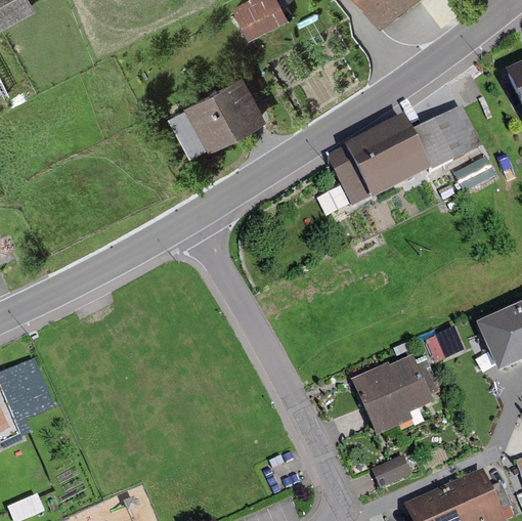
[(0,20),(31,3),(29,0),(0,0),(0,20)]
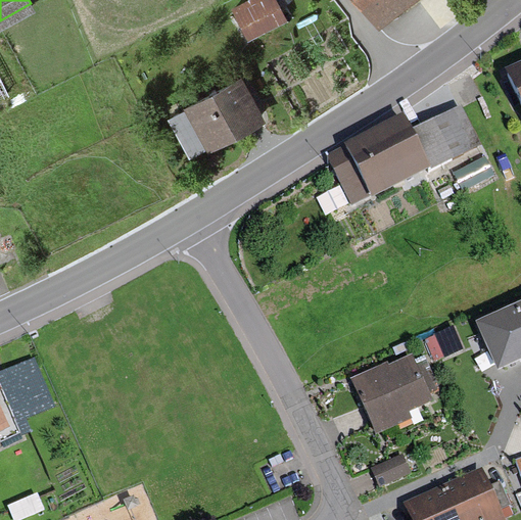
[(286,12),(280,0),(235,0),(231,2),(247,33),(286,12)]
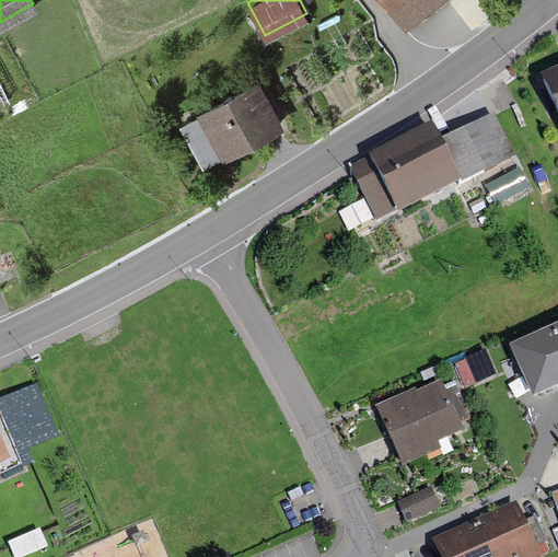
[(383,0),(406,28),(441,0),(383,0)]
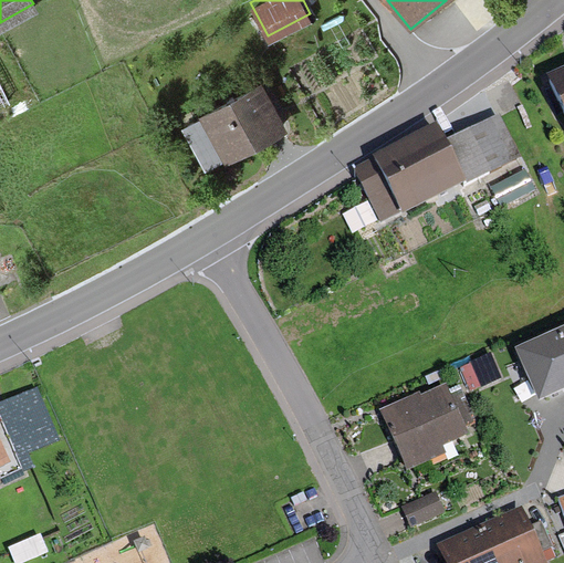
[(563,72),(547,81),(563,115),(563,72)]
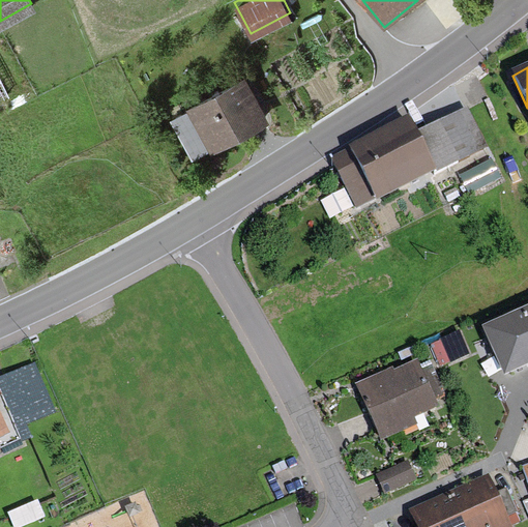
[(257,93),(243,69),(185,101),(187,105),(171,114),(192,152),(208,143),(209,146),(268,114),(257,93)]
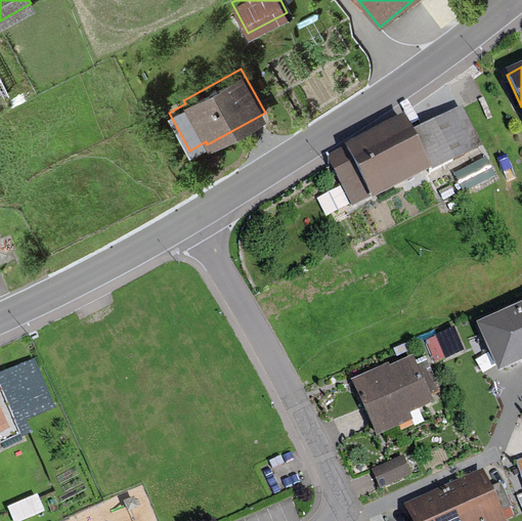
[(460,102),(411,128),(431,166),(432,168),(480,142),(460,102)]
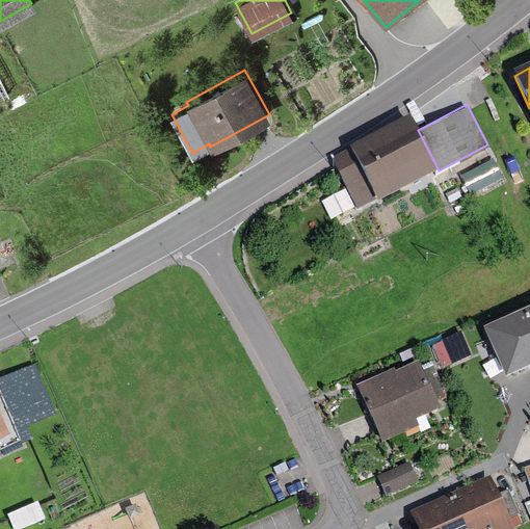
[(349,144),(332,153),(359,206),(374,197),(375,201),(438,168),(418,130),(408,111),(347,141),(349,144)]
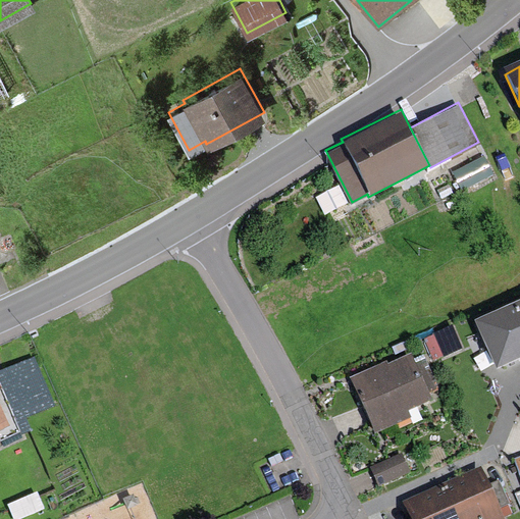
[(452,170),(461,189),(490,174),(481,155),(452,170)]
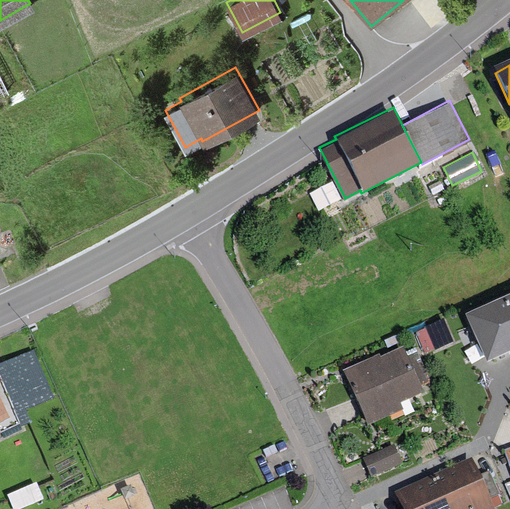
[(509,293),(464,314),(486,361),(509,350),(509,293)]
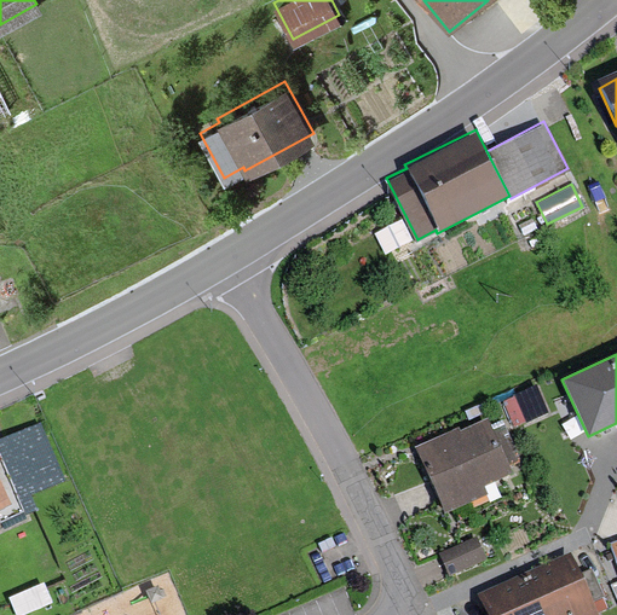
[(534,386),(503,398),(515,424),(546,411),(534,386)]
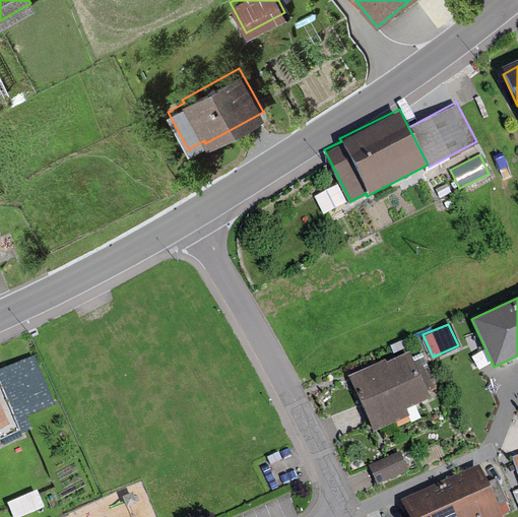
[(383,359),(349,374),(373,429),(407,413),(405,408),(428,399),(407,353),(385,363),(383,359)]
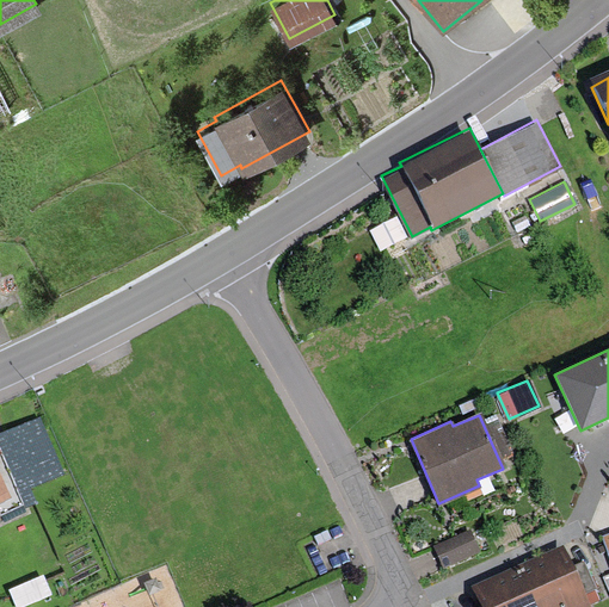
[(31,417),(0,429),(0,476),(4,482),(11,478),(14,485),(65,464),(48,425),(36,429),(31,417)]
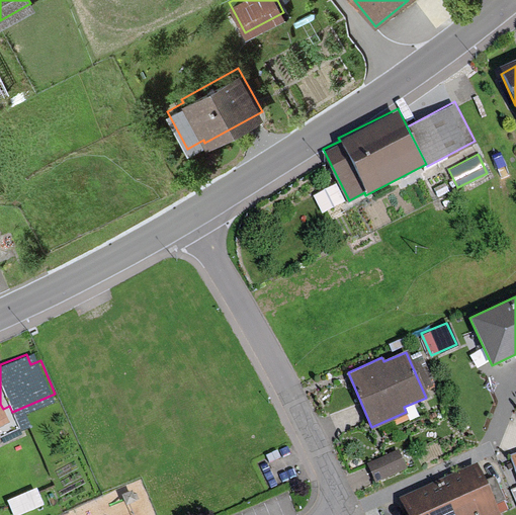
[(0,425),(9,420),(3,409),(0,404),(0,425)]
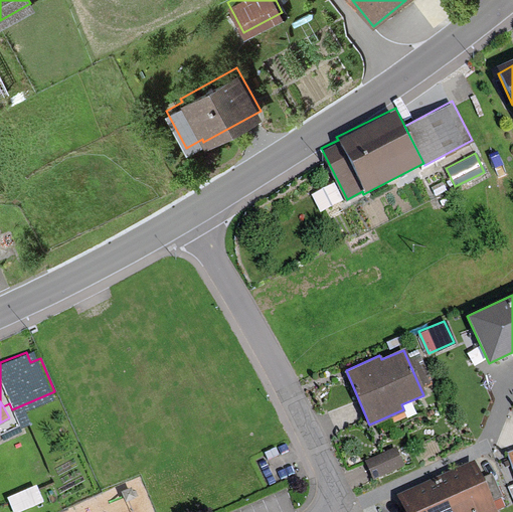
[(395,444),(364,458),(373,477),(404,463),(395,444)]
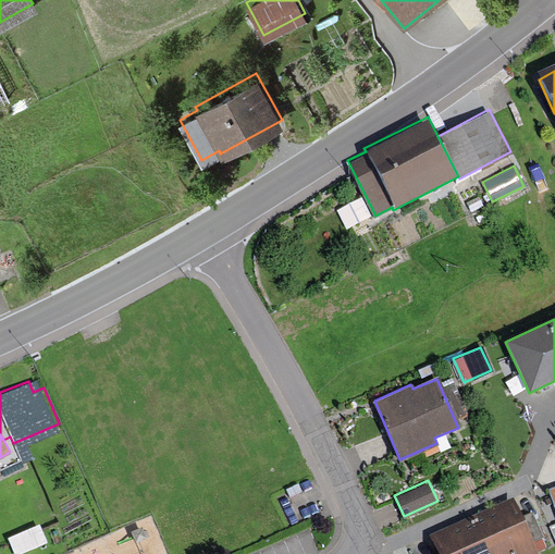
[(445,533),(430,540),(436,553),(434,553),(538,553),(516,503),(501,509),(445,533)]
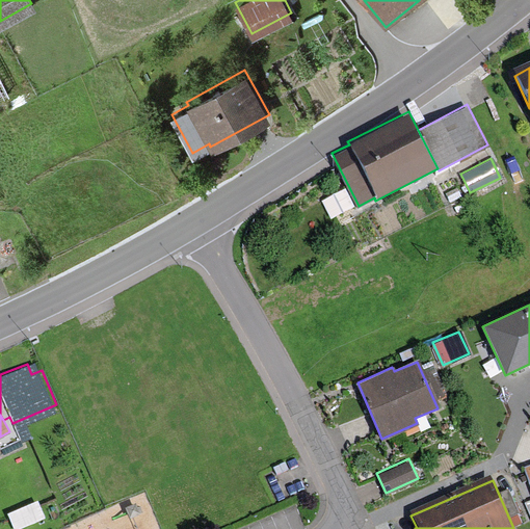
[(33,503),(6,513),(11,525),(38,516),(33,503)]
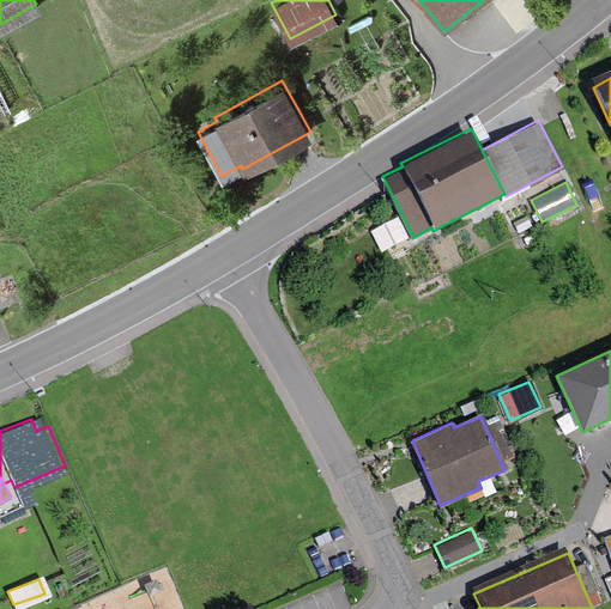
All buildings are outlined.
